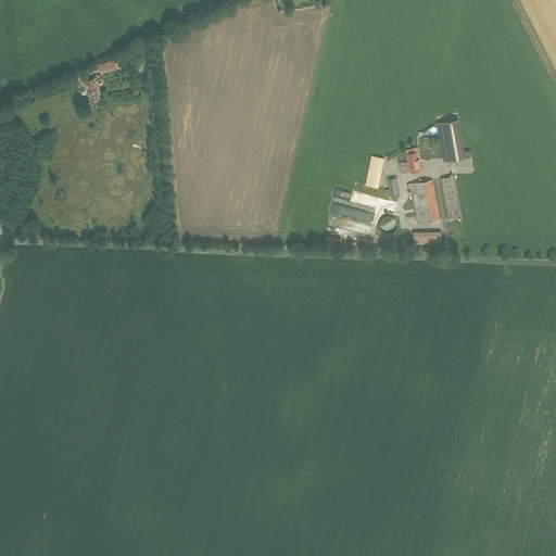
[(95,77),(85,79),(90,99),(99,97),(95,77)]
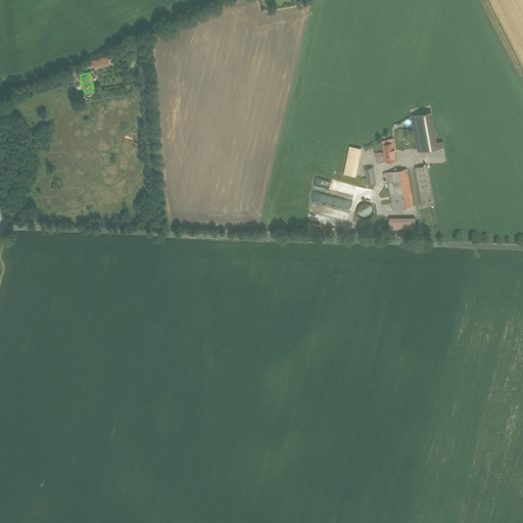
[(428,113),(412,116),(418,151),(441,147),(439,141),(433,142),(428,113)]
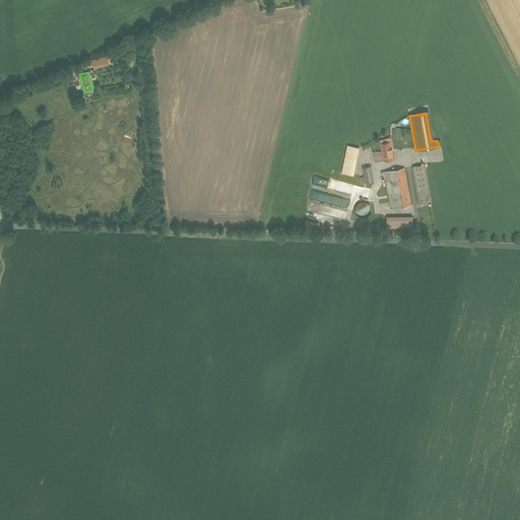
[(374,154),(376,163),(393,159),(390,141),(381,143),(382,153),(374,154)]
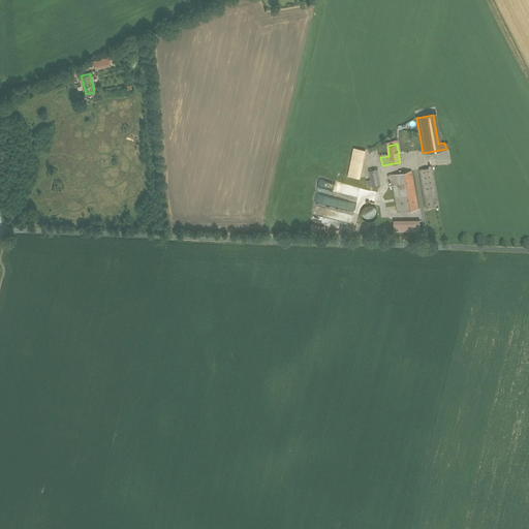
[(365,148),(353,145),(347,177),(359,179),(365,148)]
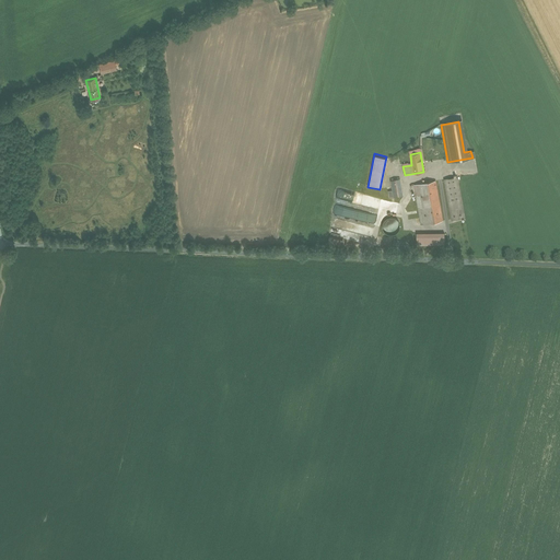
[(463,218),(455,176),(443,178),(451,220),(463,218)]
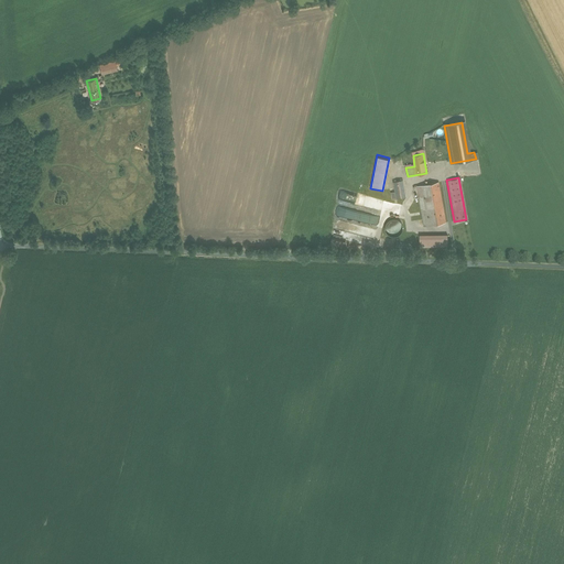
[(393,181),(396,194),(403,194),(402,180),(393,181)]
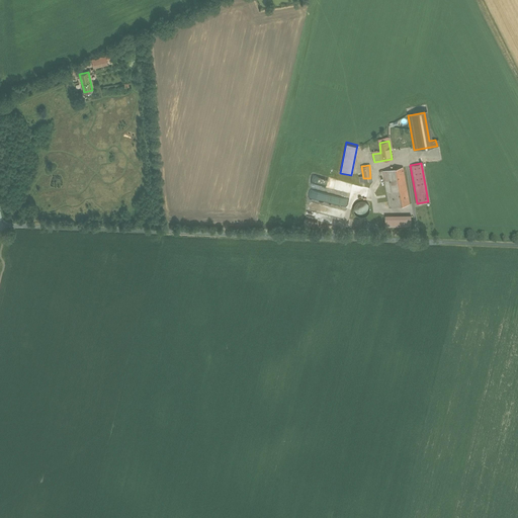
[(389,207),(408,204),(402,166),(379,170),(381,176),(383,176),(389,207)]
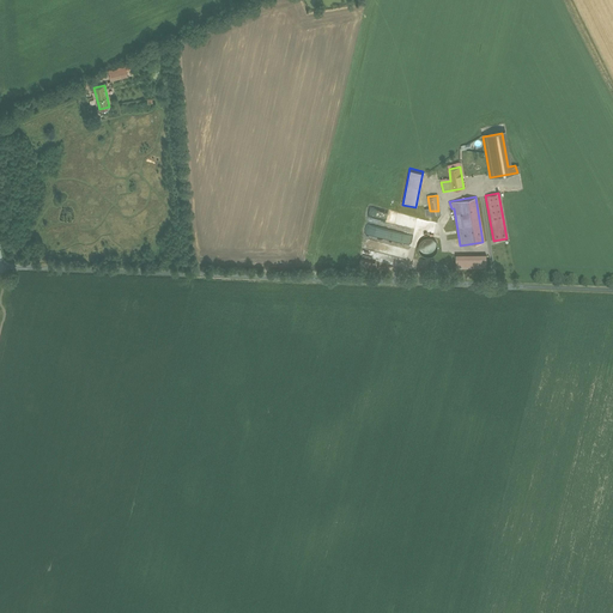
[(369,207),(366,217),(402,226),(402,225),(413,229),(416,220),(369,207)]
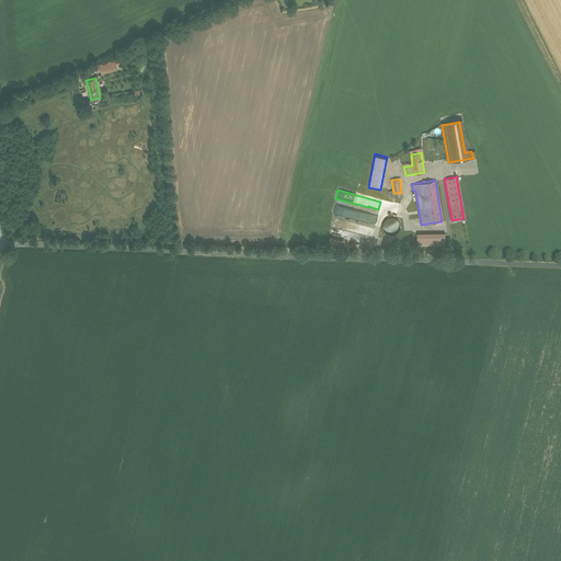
[(346,216),(350,209),(338,205),(334,213),(346,216)]
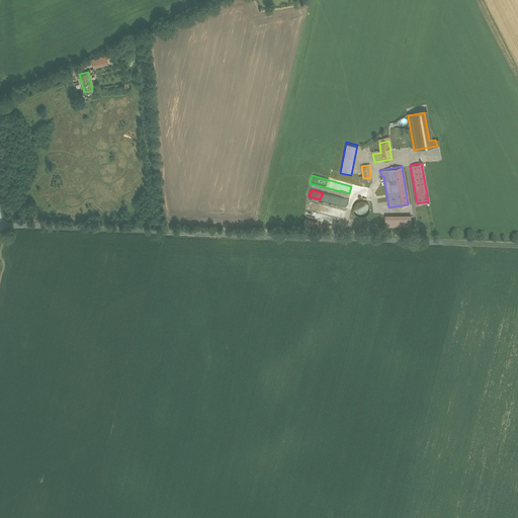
[(369,208),(369,207),(369,206),(369,204),(368,202),(367,201),(366,200),(364,199),(362,198),(360,198),(358,198),(357,199),(355,200),(354,201),(353,203),(352,204),(352,206),(352,207),(352,209),(353,211),(354,213),(355,214),(356,216),(358,216),(359,217),(361,217),(363,217),(364,216),(366,214),(367,213),(368,212),(369,210),(369,208)]
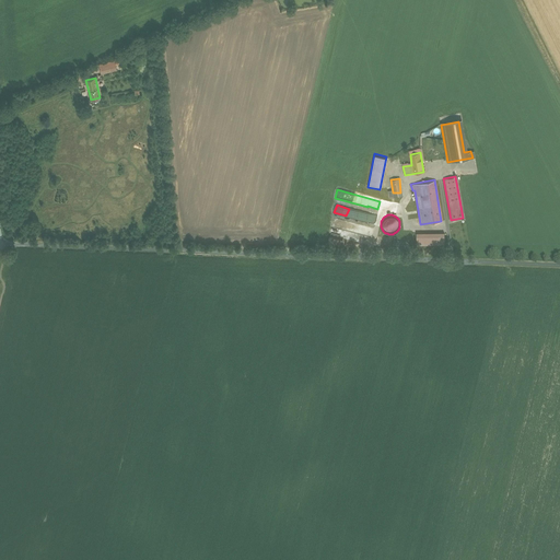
[(365,233),(366,226),(346,222),(343,228),(365,233)]
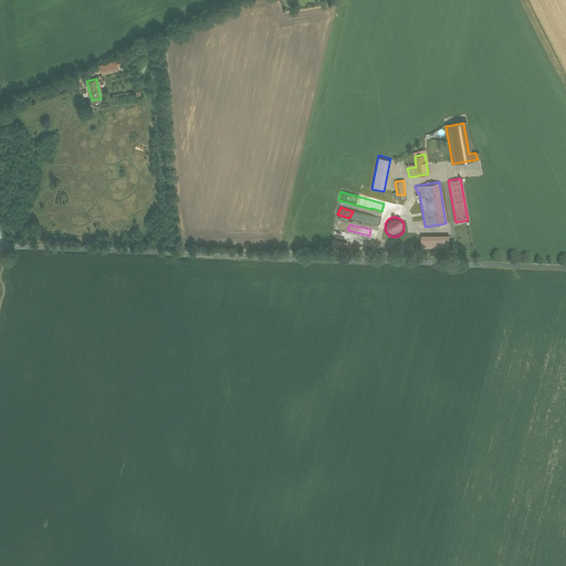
[(449,234),(421,234),(421,244),(449,245),(449,234)]
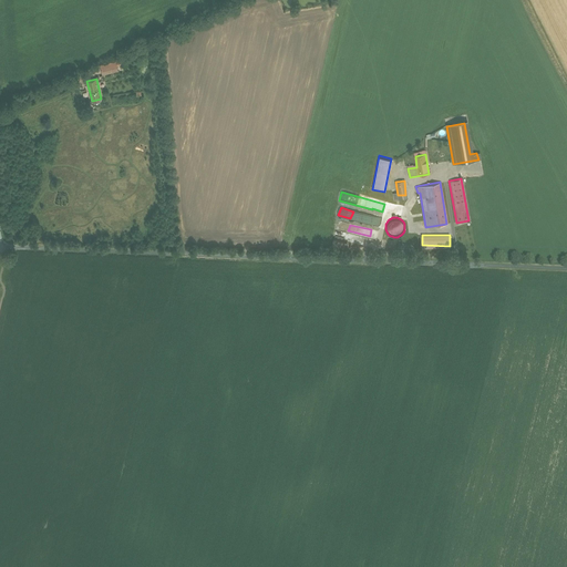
[(344,248),(346,243),(331,238),(329,245),(344,248)]
